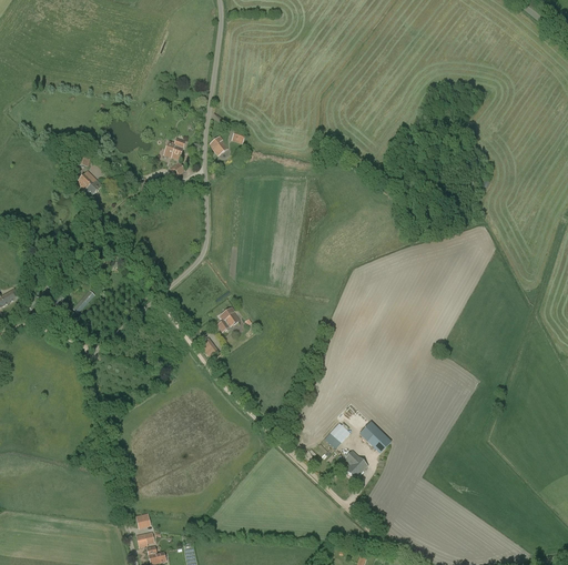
[(232,139),(242,142),(246,131),(235,127),(232,139)]
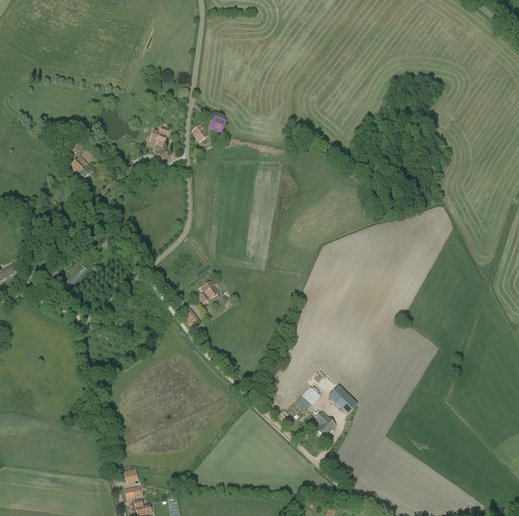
[(201,123),(191,130),(199,141),(208,134),(203,127),(204,126),(201,123)]
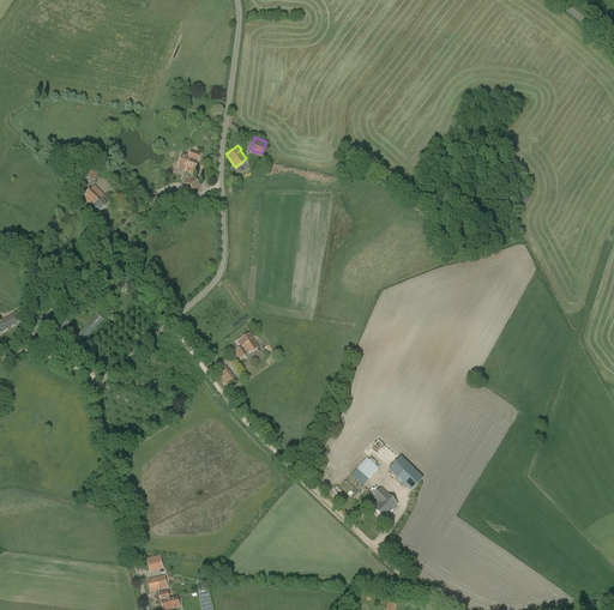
[(190,153),(185,167),(193,170),(199,151),(191,148),(188,152),(190,153)]
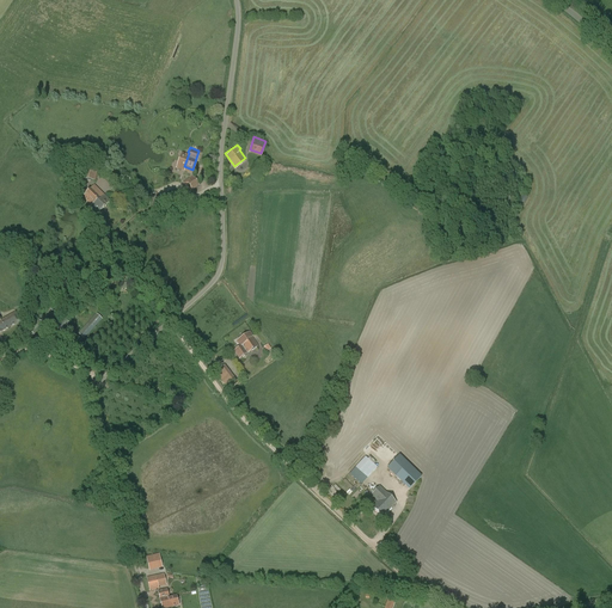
[(184,166),(189,153),(188,152),(182,149),(176,165),(184,167),(184,166)]
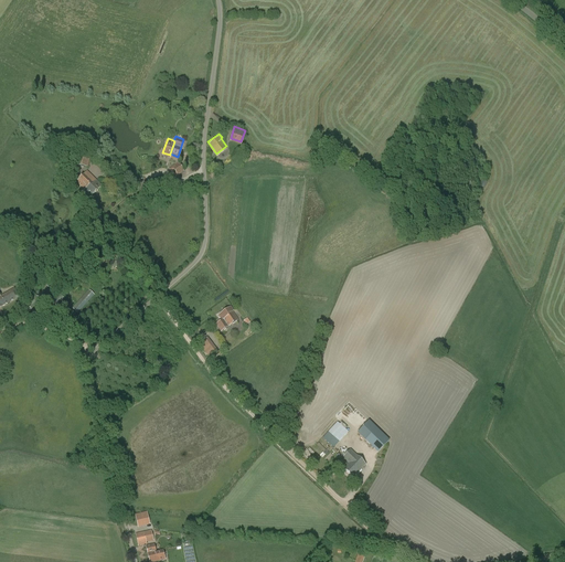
[(77,148),(75,162),(88,163),(89,156),(91,149),(77,148)]
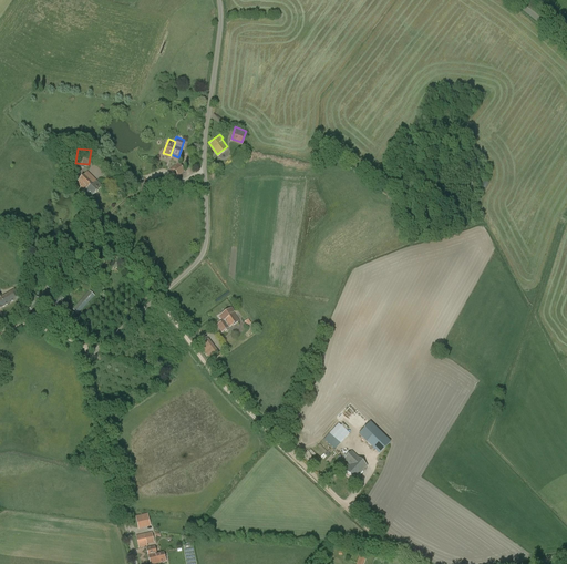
[(178,161),(171,166),(176,175),(185,168),(178,161)]
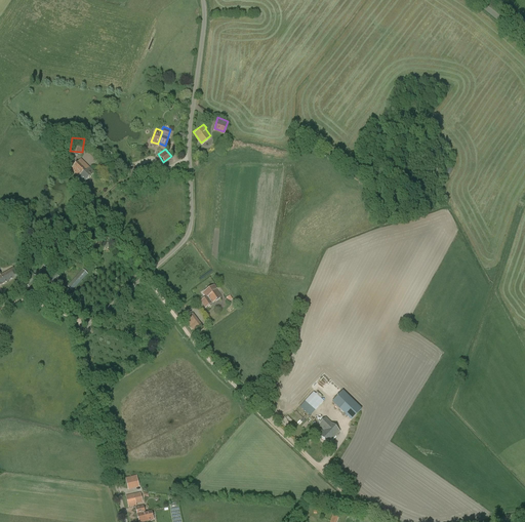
[(71,166),(78,172),(80,170),(80,171),(81,170),(82,171),(86,167),(87,168),(89,166),(80,158),(71,166)]
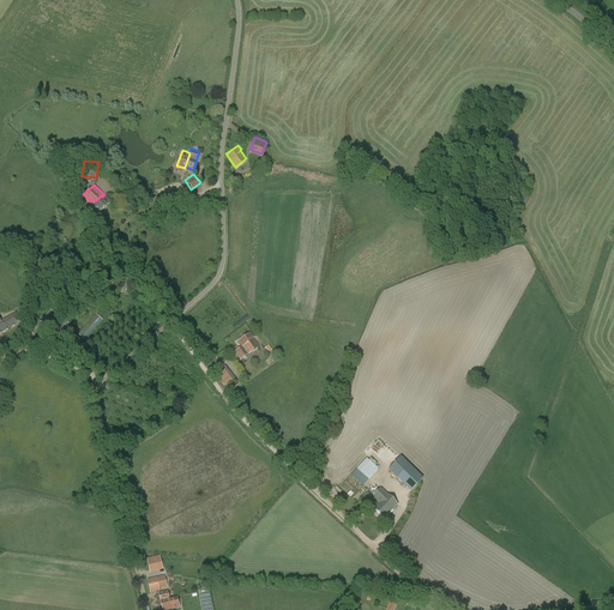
[(157,191),(149,193),(152,204),(160,201),(157,191)]
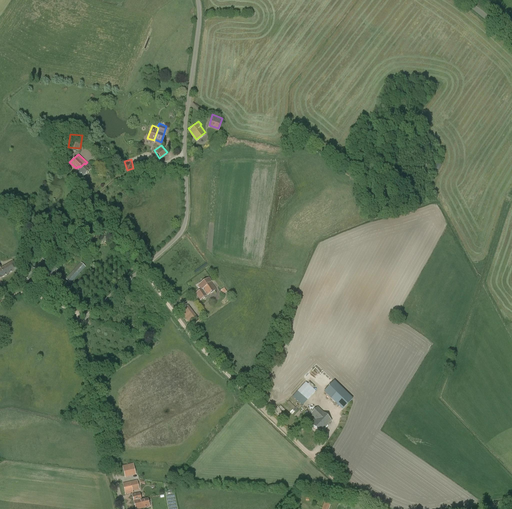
[(78,166),(76,168),(77,170),(76,171),(82,176),(92,166),(88,161),(87,162),(85,164),(84,163),(80,167),(79,166),(78,167),(78,166)]
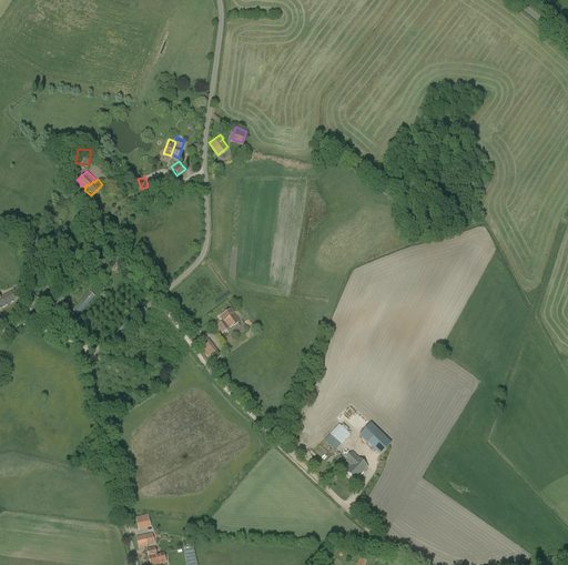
[(91,223),(99,233),(103,230),(97,220),(91,223)]
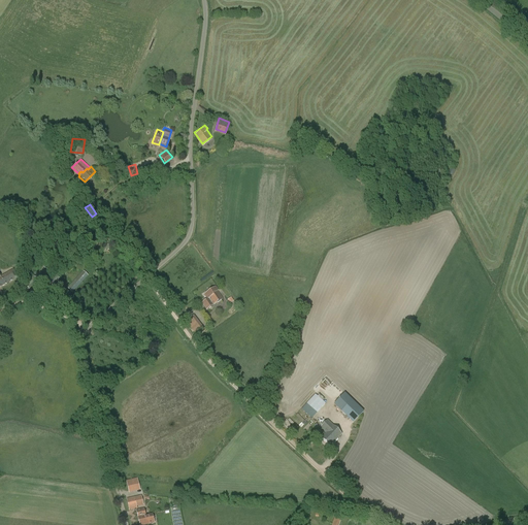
[(45,265),(40,274),(44,277),(50,267),(45,265)]
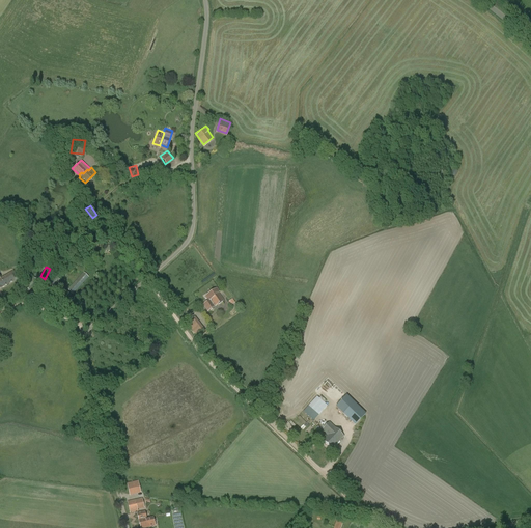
[(0,286),(18,277),(14,269),(0,276),(0,275),(0,286)]
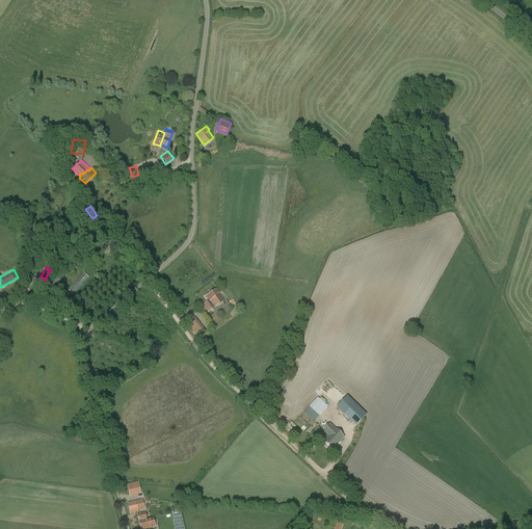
[(69,287),(74,291),(89,274),(84,269),(69,287)]
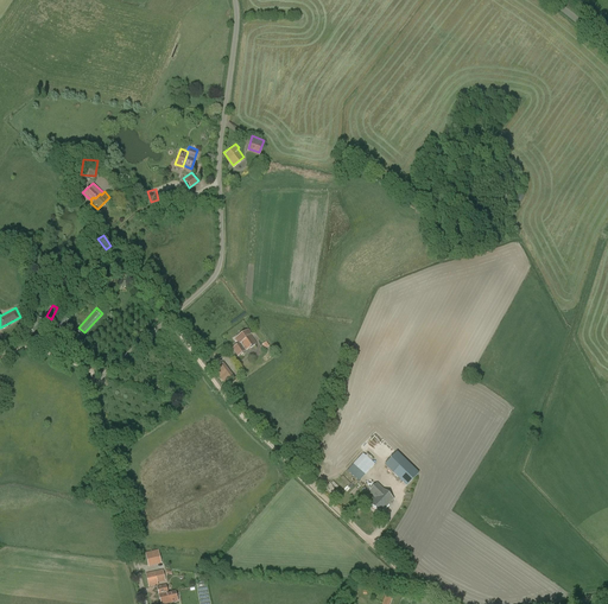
[(56,323),(62,326),(69,317),(63,313),(56,323)]
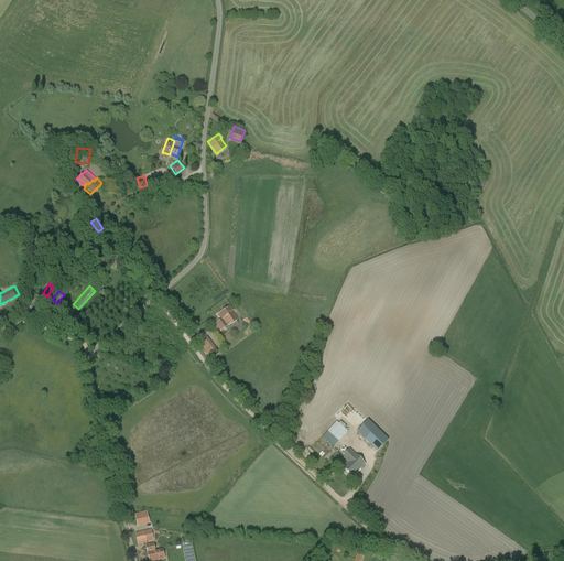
[(35,292),(28,303),(32,306),(40,295),(35,292)]
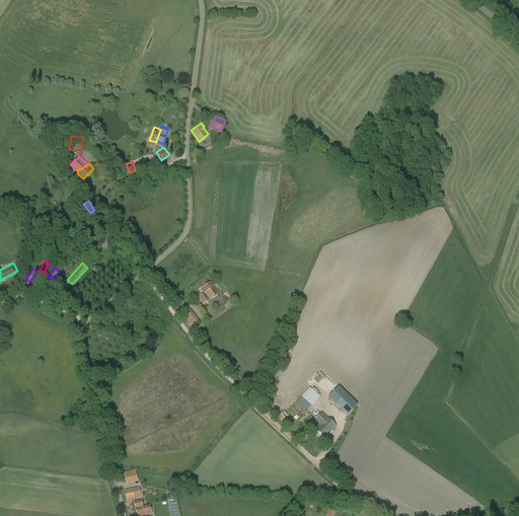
[(201,287),(204,291),(199,295),(203,302),(219,291),(214,284),(214,283),(212,279),(201,287)]
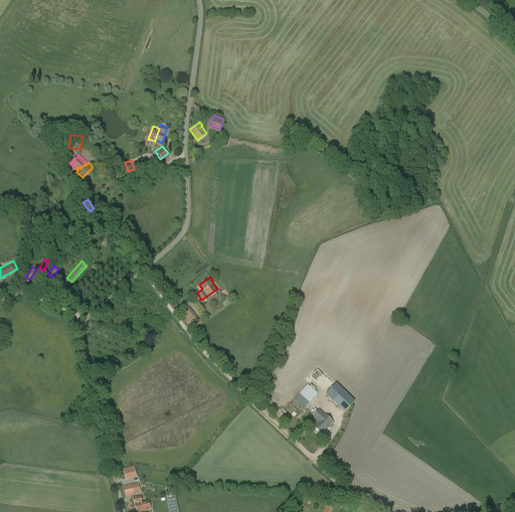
[(47,286),(39,283),(36,292),(44,295),(47,286)]
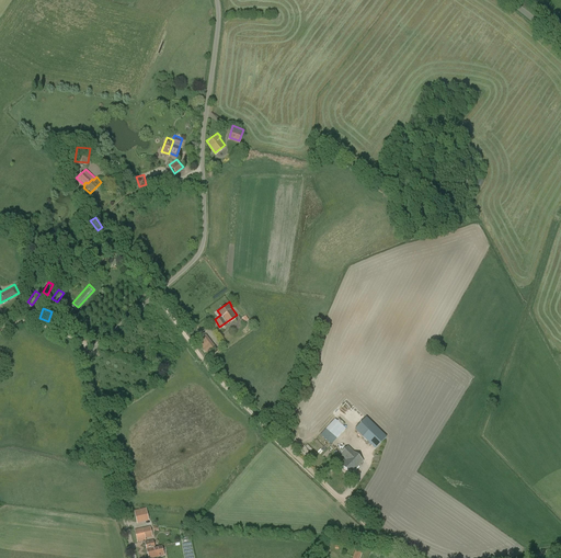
[(197,337),(205,351),(214,345),(206,332),(197,337)]
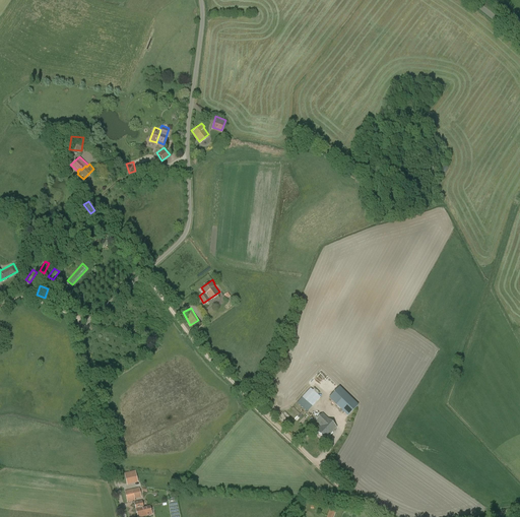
[(297,401),(307,410),(313,403),(320,395),(312,387),(311,386),(297,401)]
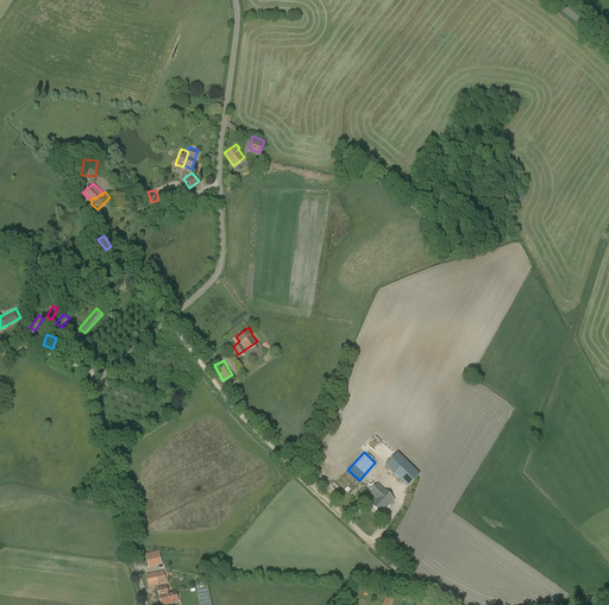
[(407,459),(394,472),(407,485),(420,471),(407,459)]
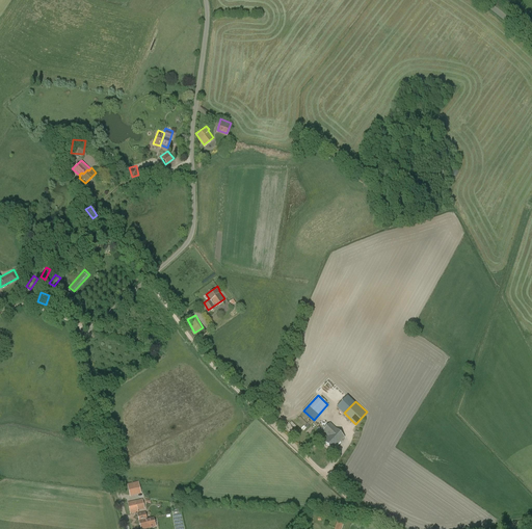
[(324,439),(331,447),(344,434),(329,421),(323,428),(328,433),(324,439)]
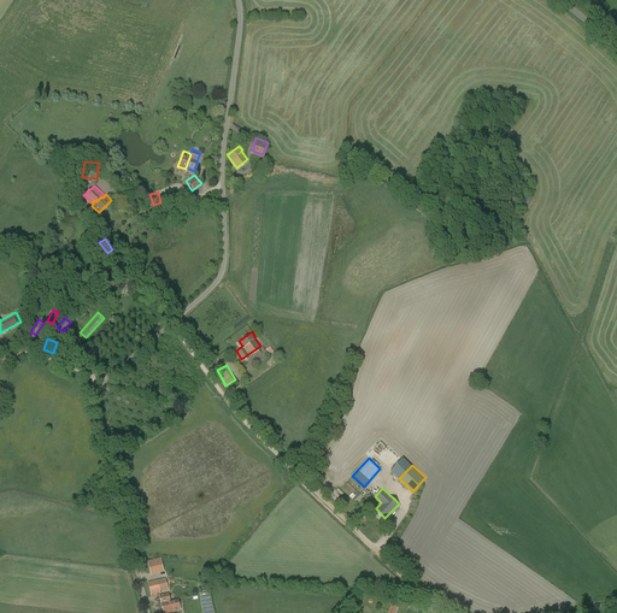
[(150,569),(151,570),(156,569),(163,567),(160,555),(147,559),(150,569)]
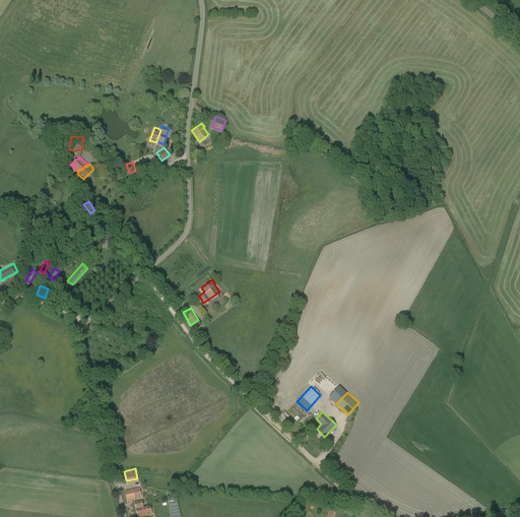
[(125,489),(127,500),(135,498),(134,496),(141,495),(139,486),(125,489)]
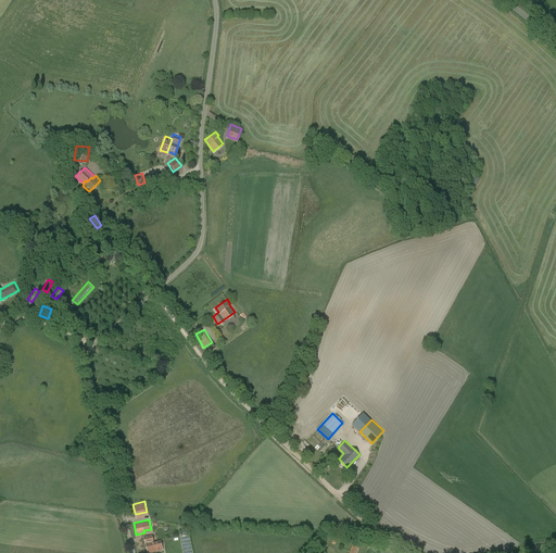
[(143,535),(146,545),(153,543),(153,544),(156,543),(156,539),(153,540),(152,533),(143,535)]
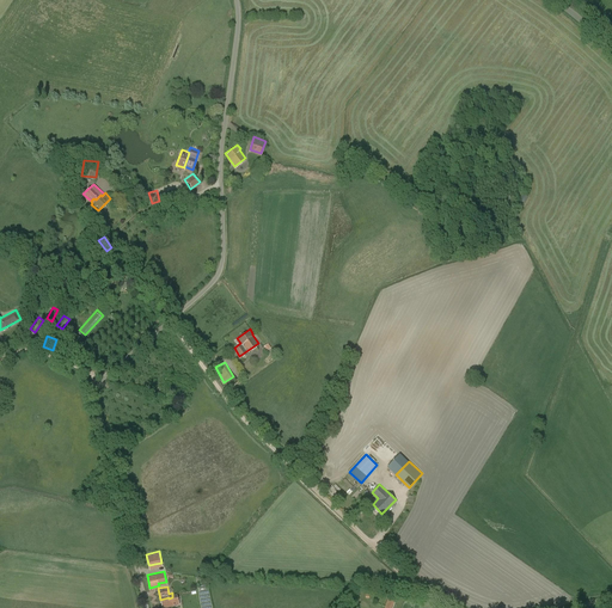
[(169,597),(160,600),(163,607),(178,603),(176,593),(172,593),(172,597),(169,599),(169,597)]
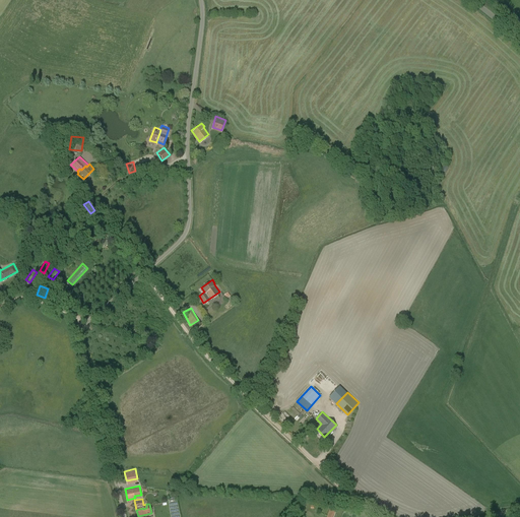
[(326,516),(329,516),(332,516),(336,508),(330,506),(326,516)]
